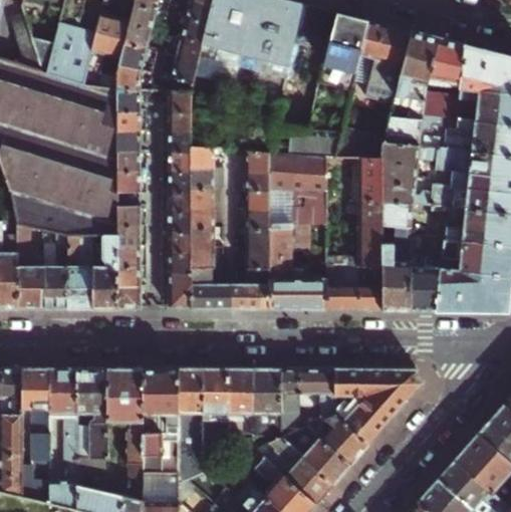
[(43,72),(23,66),(0,58),(0,4),(1,0),(0,0),(0,159),(9,186),(13,205),(18,224),(43,230),(56,233),(68,235),(82,235),(92,235),(117,235),(117,226),(117,206),(117,198),(117,193),(117,173),(117,153),(117,133),(117,112),(117,92),(117,88),(98,86),(84,85),(48,73),(43,72)]
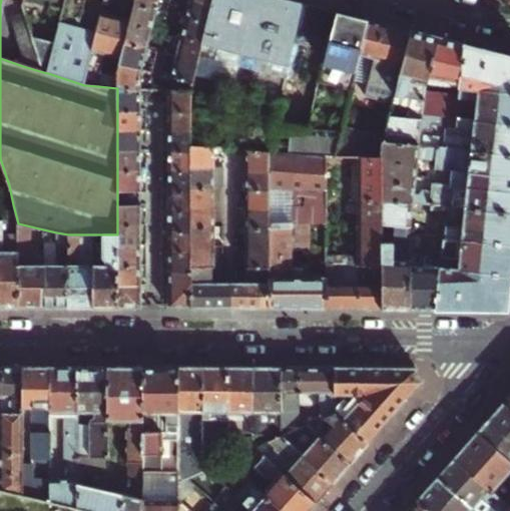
[(23,0),(21,8),(25,18),(28,26),(33,27),(40,1),(51,4),(52,0),(23,0)]
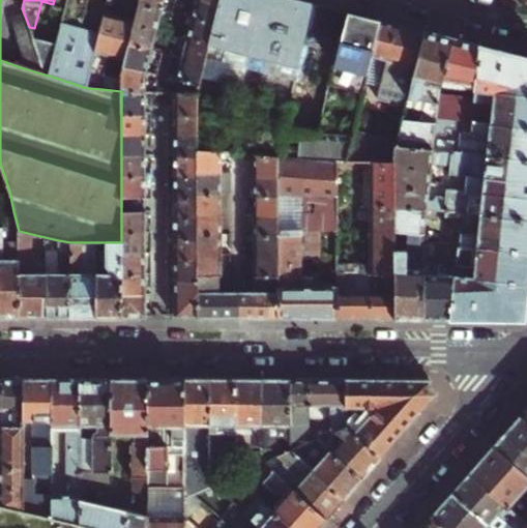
[(54,0),(53,4),(44,44),(57,47),(67,0),(54,0)]
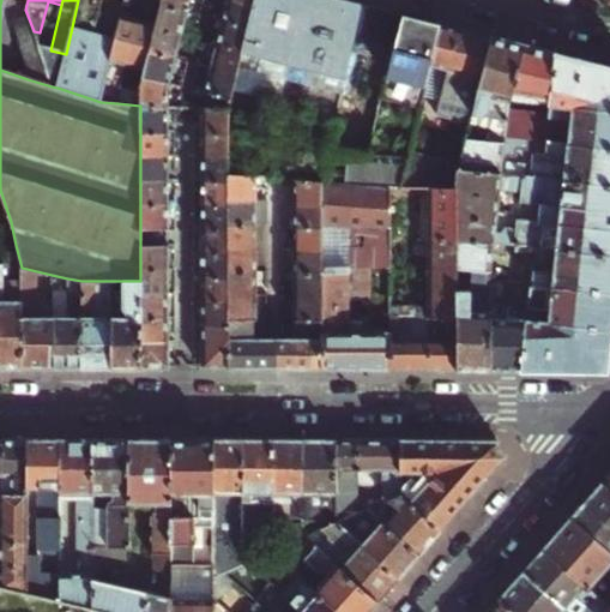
[(101,102),(115,41),(92,35),(100,0),(78,0),(66,54),(58,88),(101,102)]
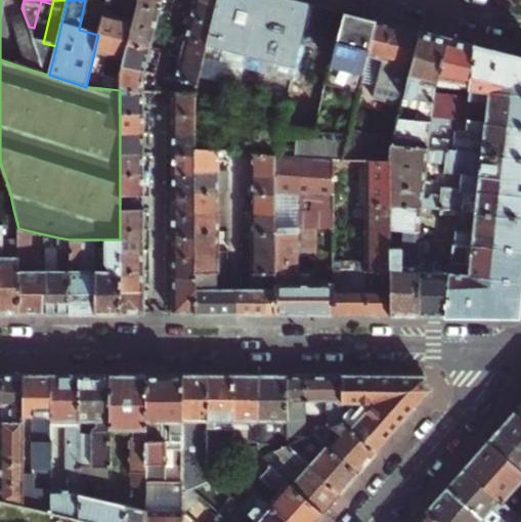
[(118,0),(119,0),(135,4),(136,0),(112,0),(110,10),(104,9),(102,18),(113,20),(118,0)]
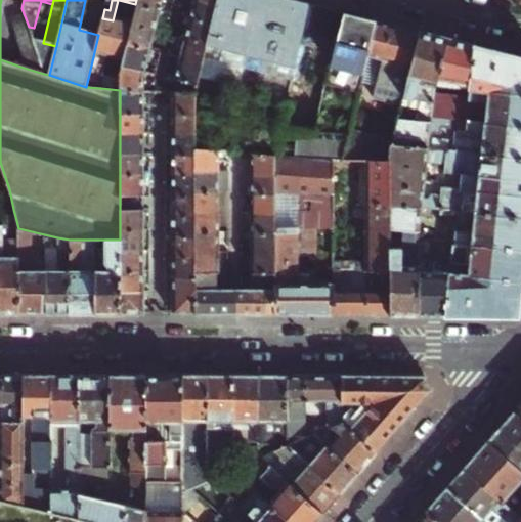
[(136,0),(135,4),(135,7),(158,12),(160,3),(160,0),(136,0)]
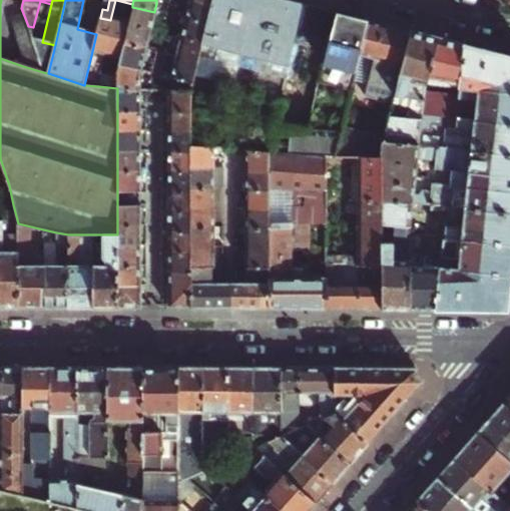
[(210,6),(188,0),(186,11),(184,19),(206,24),(210,6)]
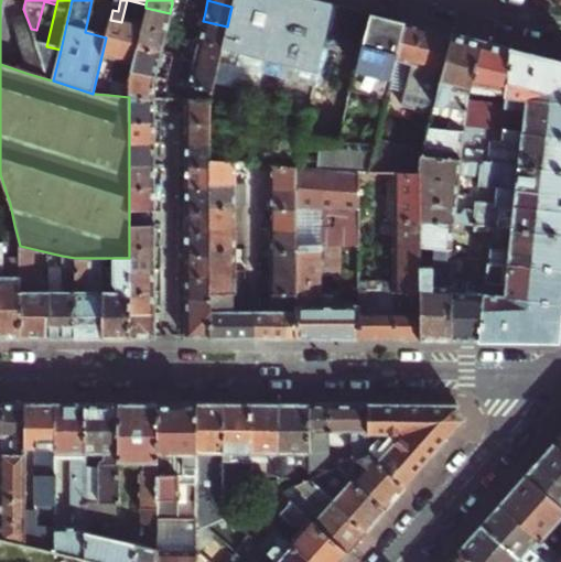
[(233,0),(232,7),(227,26),(222,49),(235,52),(234,60),(232,65),(238,66),(261,73),(279,0),(233,0)]
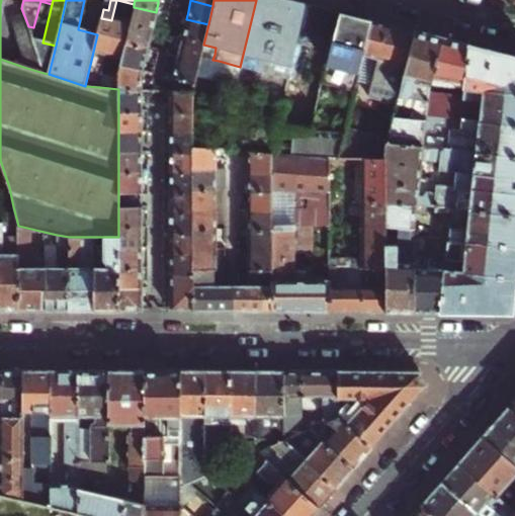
[(256,0),(240,67),(258,71),(275,0),(256,0)]
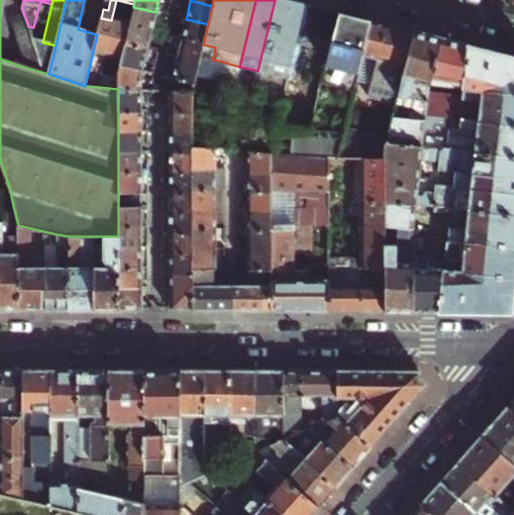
[(289,1),(284,0),(275,0),(258,71),(285,78),(303,4),(289,1)]
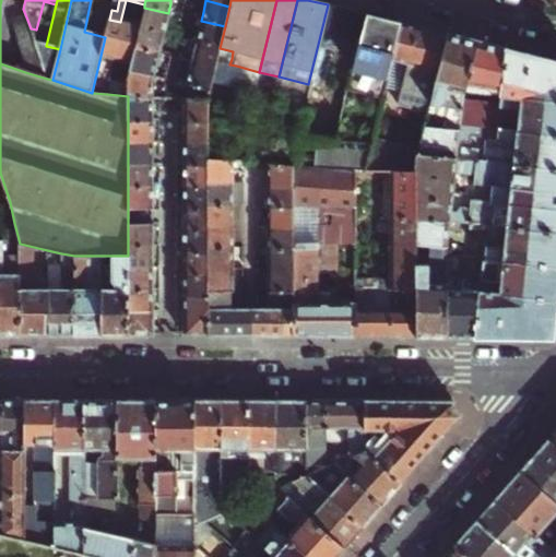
[(304,99),(296,134),(330,142),(343,92),(363,13),(345,9),(328,4),(308,84),(304,99)]
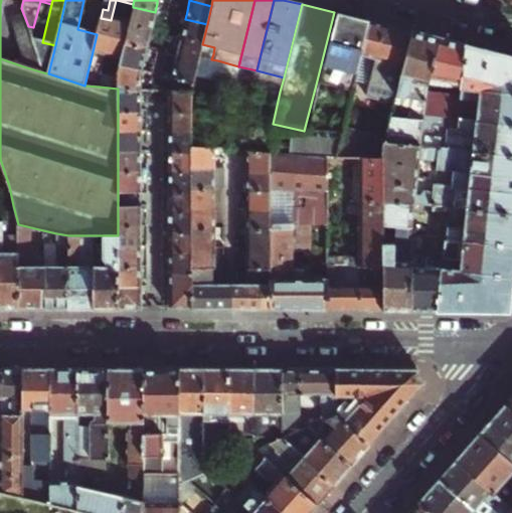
[(129,24),(129,27),(151,32),(153,22),(155,12),(133,7),(129,24)]
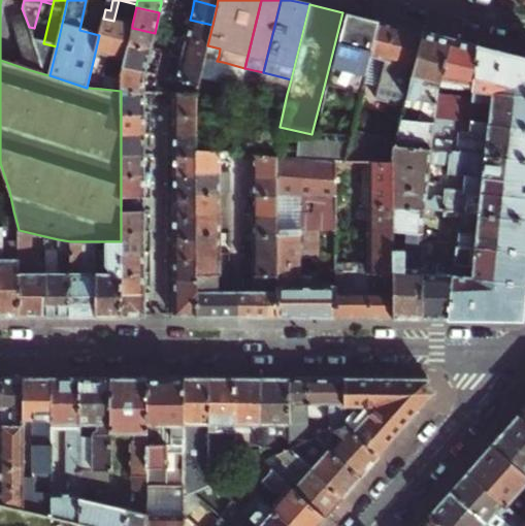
[(360,17),(342,12),(324,87),(357,96),(360,83),(376,21),(360,17)]
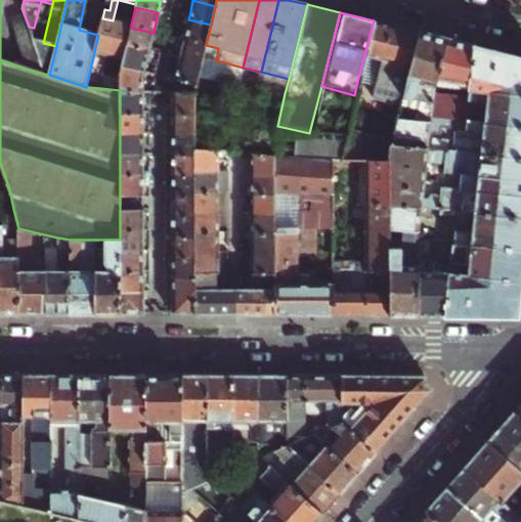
[(26,61),(24,68),(44,74),(44,70),(34,40),(29,27),(26,18),(11,24),(26,61)]
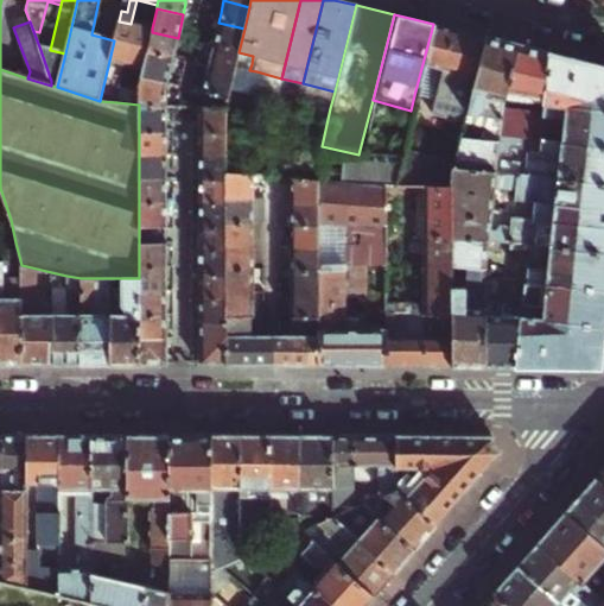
[(142,71),(146,56),(152,32),(152,29),(131,24),(119,21),(114,40),(100,101),(116,102),(121,82),(125,68),(142,71)]
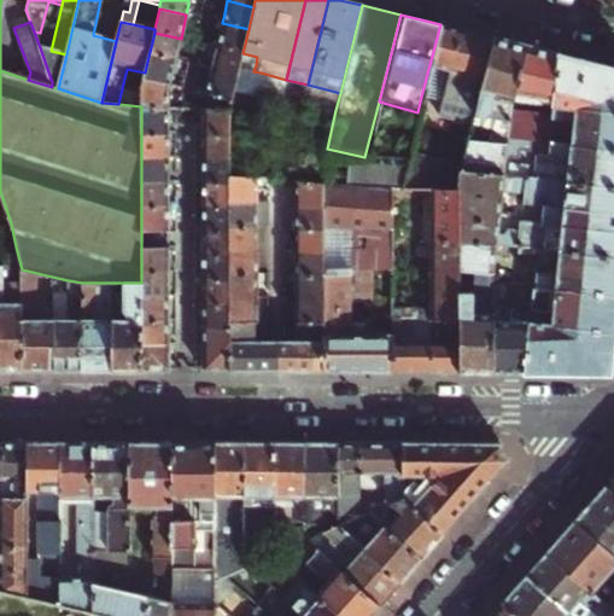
[(249,29),(222,23),(218,38),(216,47),(243,53),(249,29)]
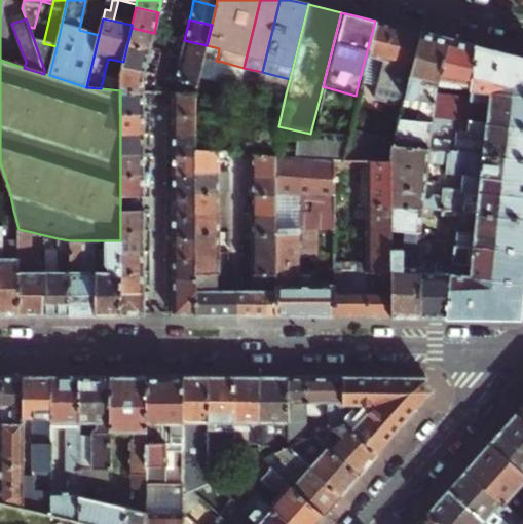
[(396,27),(375,21),(359,82),(377,87),(374,99),(399,105),(401,98),(418,32),(396,27)]
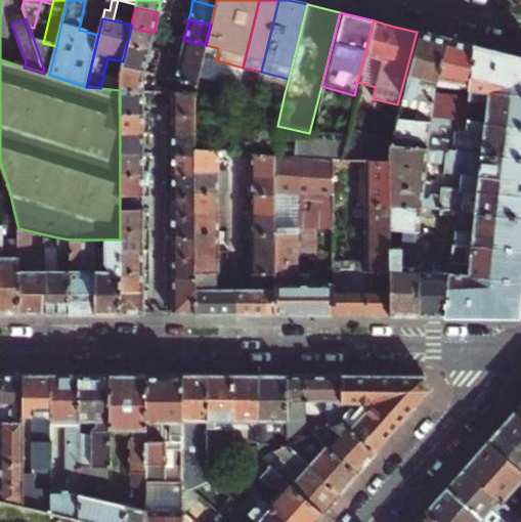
[(154,33),(131,28),(126,48),(148,53),(150,45),(154,33)]
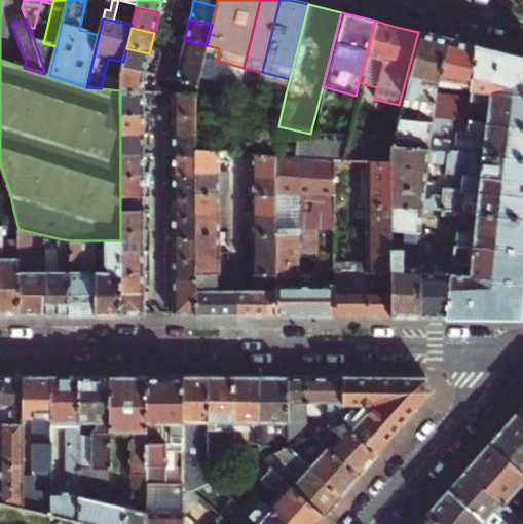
[(432,35),(418,32),(401,98),(423,104),(422,111),(428,112),(432,91),(433,83),(444,38),(432,35)]
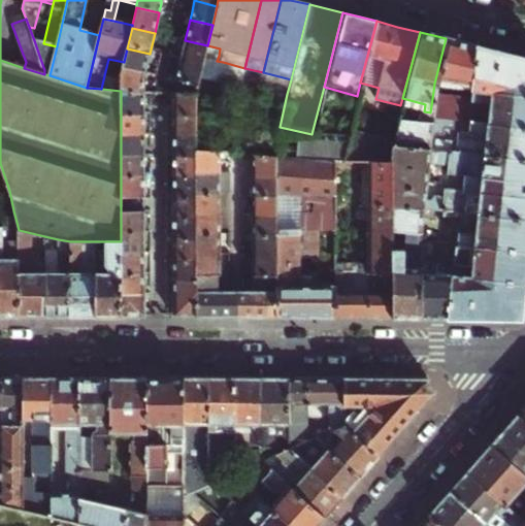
[(434,84),(524,93),(524,58),(446,38),(434,84)]
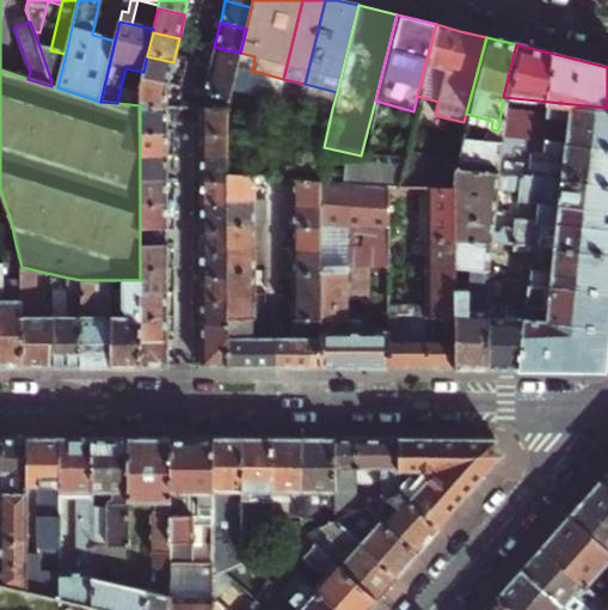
[(57,87),(66,54),(50,50),(40,47),(51,81),(51,86),(57,87)]
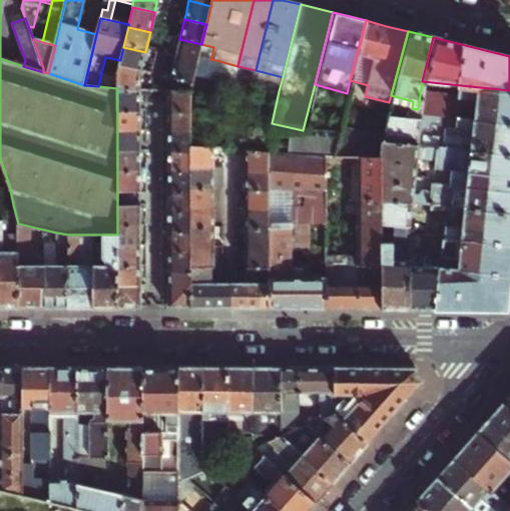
[(201,44),(179,39),(176,49),(173,59),(196,64),(199,51),(201,44)]
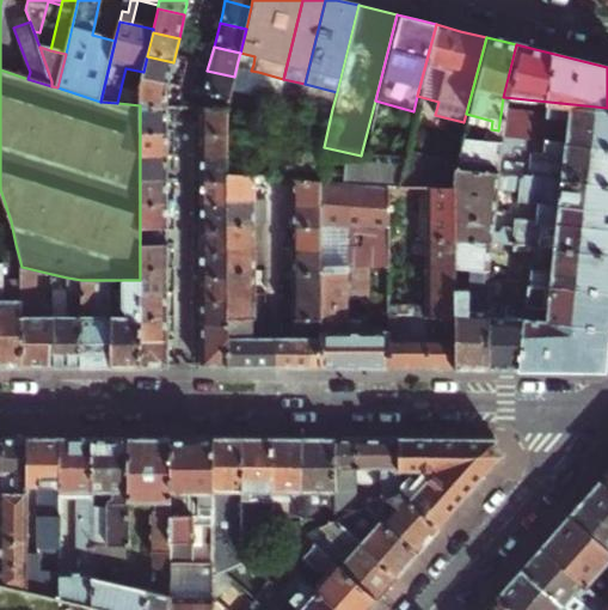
[(240,53),(238,61),(253,65),(255,56),(240,53)]
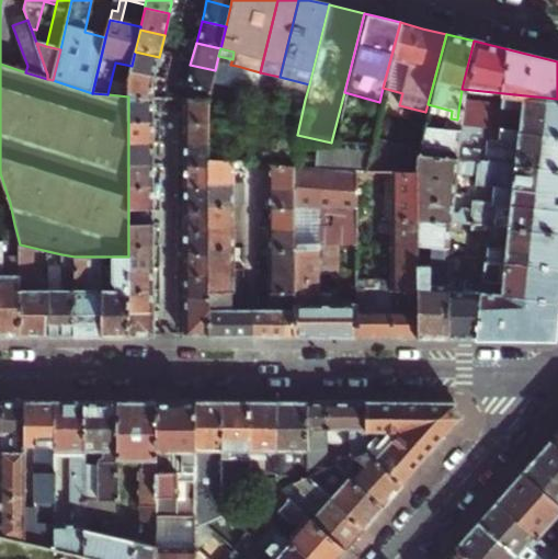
[(132,66),(131,72),(154,79),(156,69),(159,57),(135,52),(132,66)]
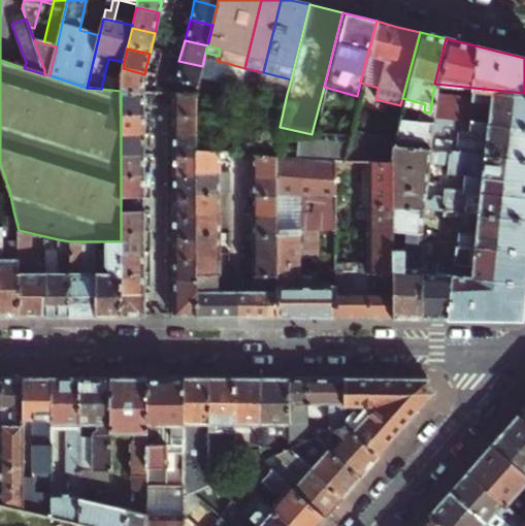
[(202,66),(178,61),(176,72),(174,81),(187,85),(197,88),(202,66)]
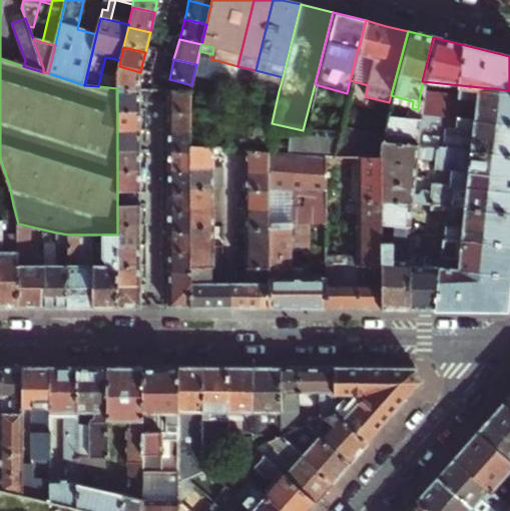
[(237,66),(216,60),(212,76),(279,91),(283,77),(256,70),(237,66)]
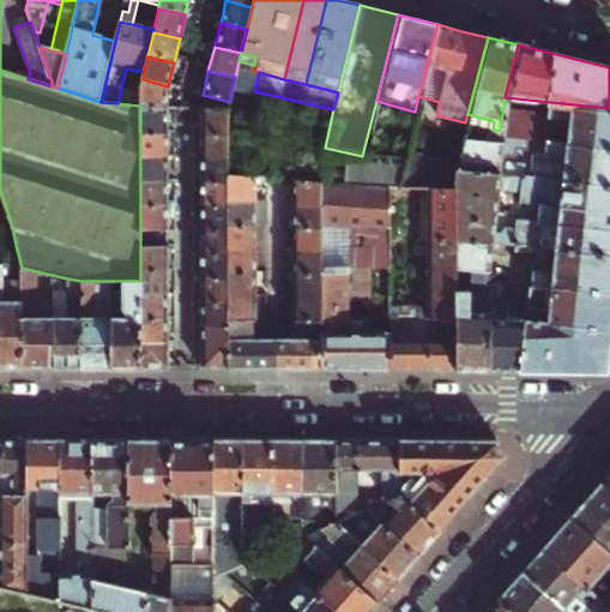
[(165,95),(168,87),(143,79),(140,88),(140,106),(140,111),(165,111),(165,99),(165,95)]
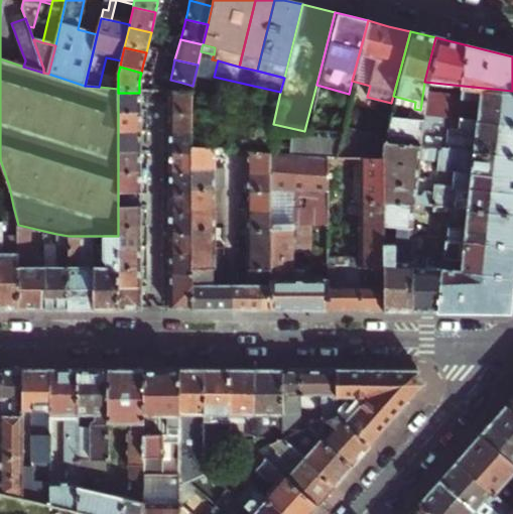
[(99,87),(118,89),(118,74),(103,70),(99,87)]
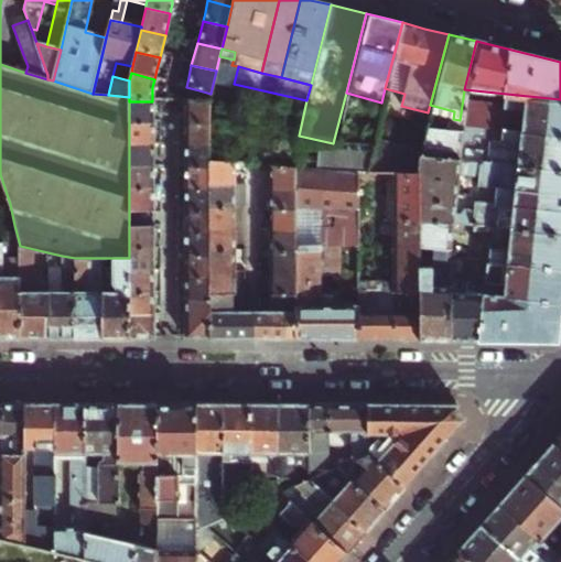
[(200,90),(186,87),(184,93),(197,97),(200,90)]
